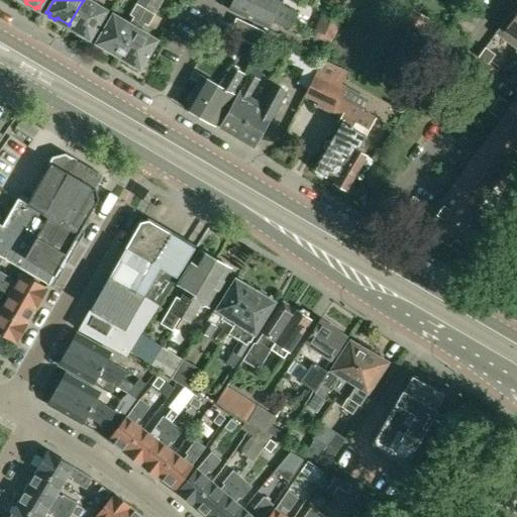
[(83,0),(69,24),(78,30),(78,33),(85,37),(88,35),(90,37),(106,9),(94,2),(95,0),(83,0)]
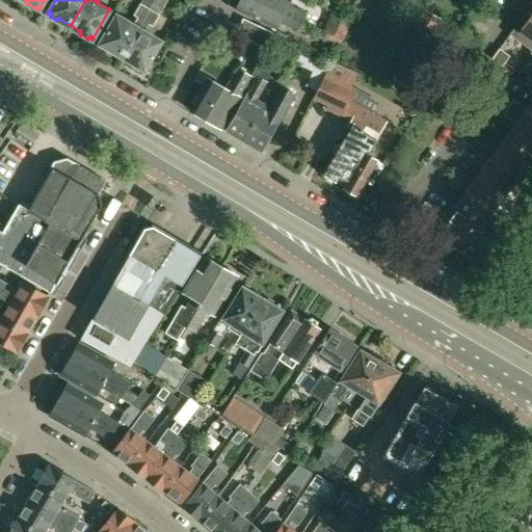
[(153,0),(149,7),(151,8),(123,56),(132,61),(132,64),(138,69),(142,68),(144,69),(161,40),(148,31),(148,27),(150,23),(153,25),(167,0),(153,0)]
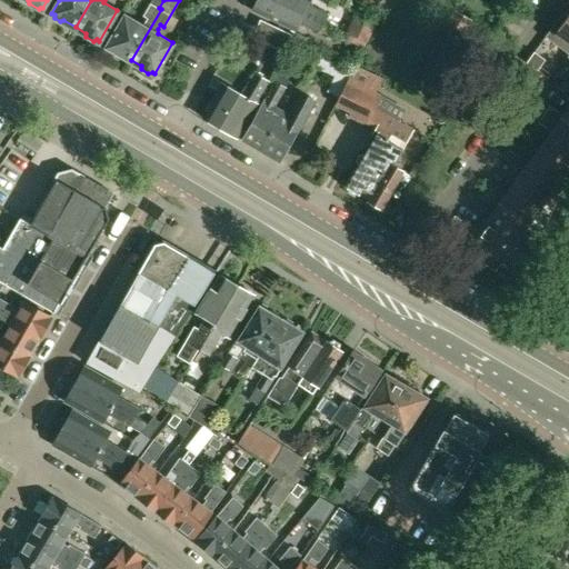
[(323,22),(277,0),(257,0),(252,10),(295,31),(299,22),(319,31),(323,22)]
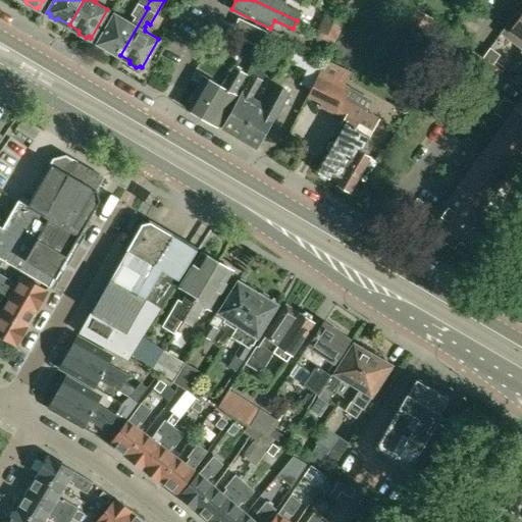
[(254,0),(297,20),(300,12),(282,4),(283,0),(254,0)]
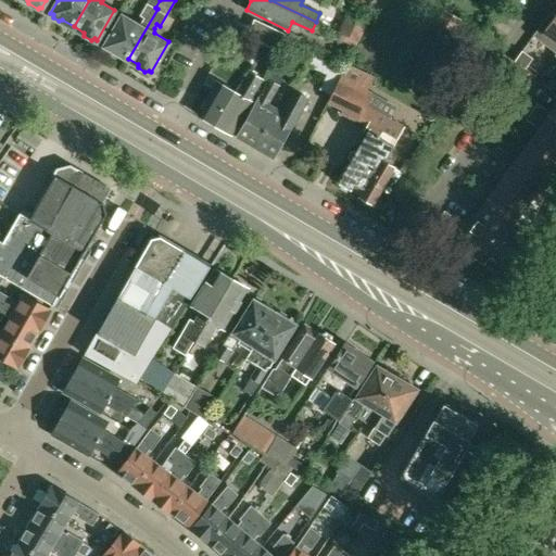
[(117,52),(128,59),(158,9),(155,8),(148,3),(140,15),(144,17),(142,22),(138,24),(122,15),(104,45),(106,47),(106,50),(114,54),(117,52)]
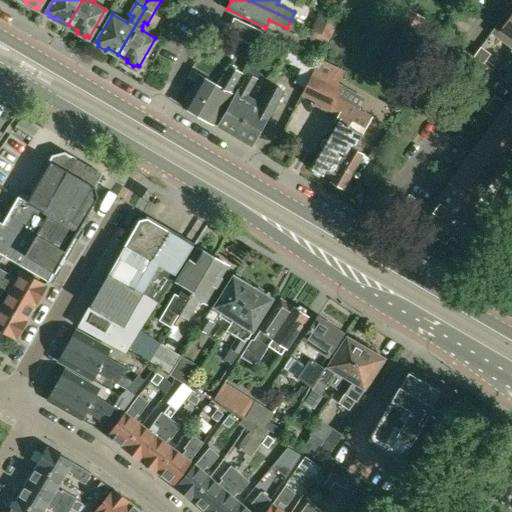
[(398,28),(414,37),(425,19),(409,9),(398,28)]
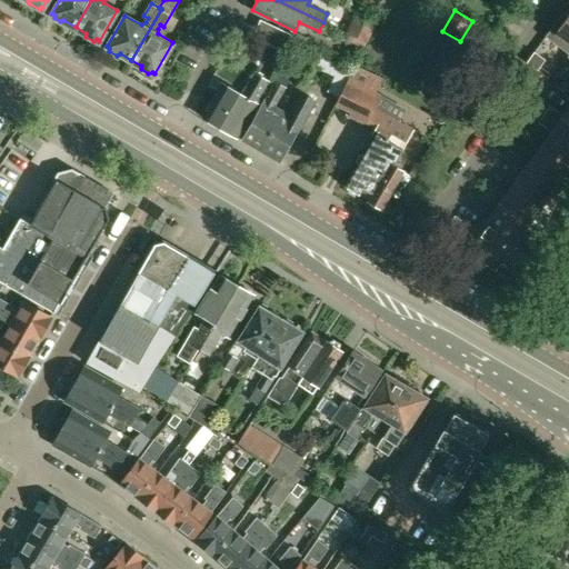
[(563,11),(545,37),(568,53),(568,12),(568,15),(563,11)]
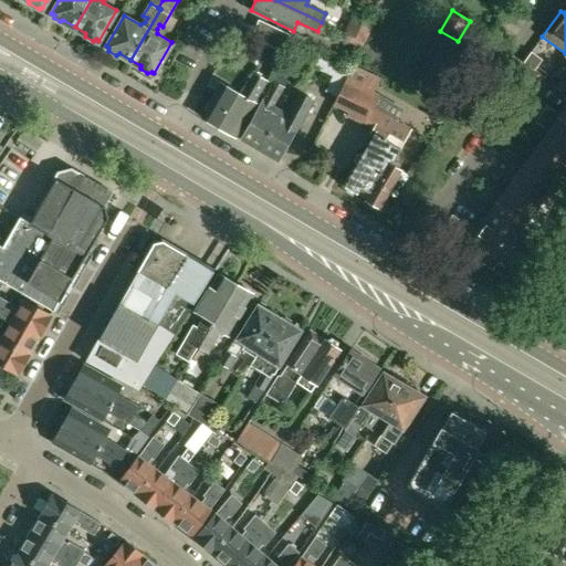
[(364,42),(374,22),(355,12),(345,32),(364,42)]
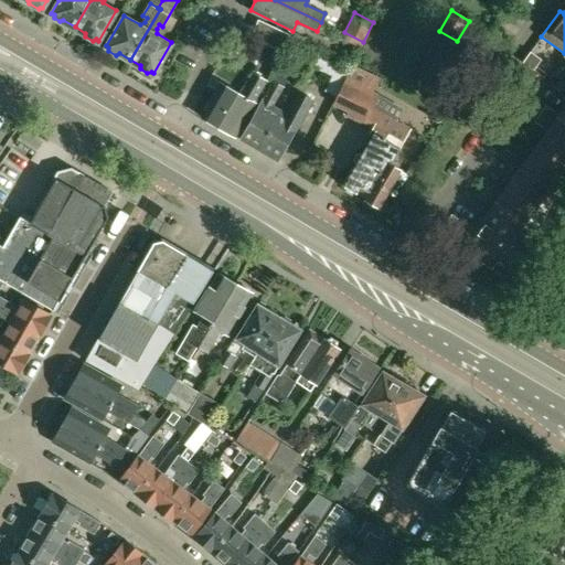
[(257,19),(249,35),(280,50),(289,33),(257,19)]
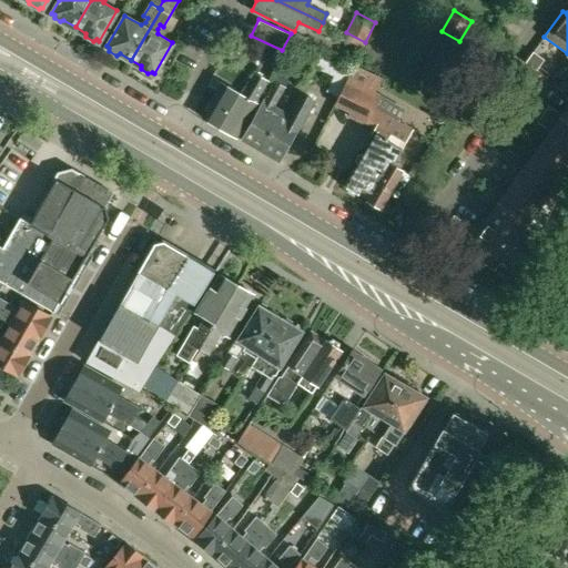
[(291,37),(286,46),(301,52),(305,44),(291,37)]
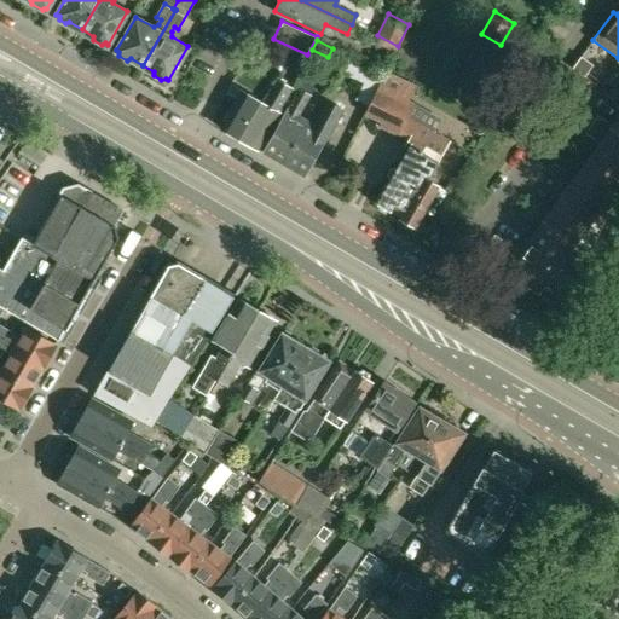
[(579,59),(573,68),(585,77),(591,68),(593,65),(580,57),(579,59)]
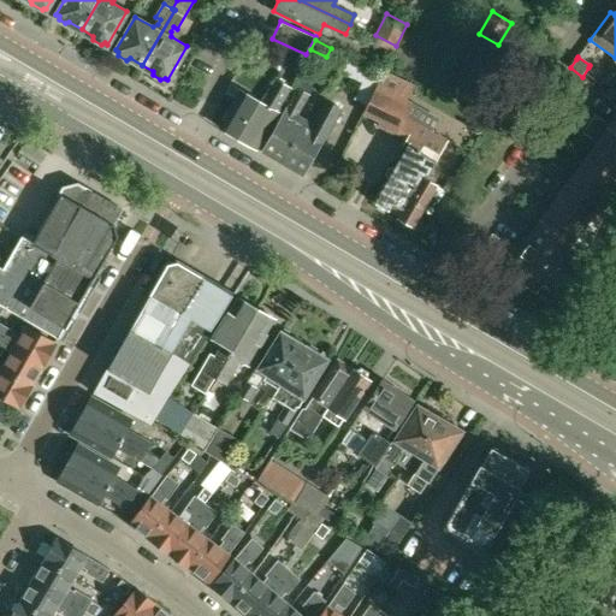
[(381,77),(343,58),(336,70),(362,83),(354,99),(367,105),(381,77)]
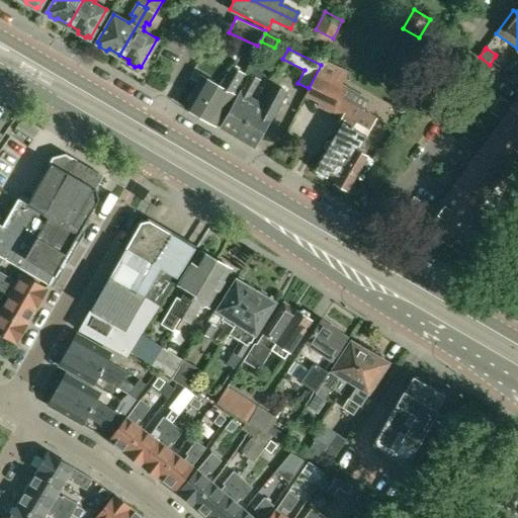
[(309,88),(305,96),(319,103),(318,106),(332,113),(333,111),(340,99),(346,87),(340,84),(346,72),(323,61),(321,65),(309,88)]
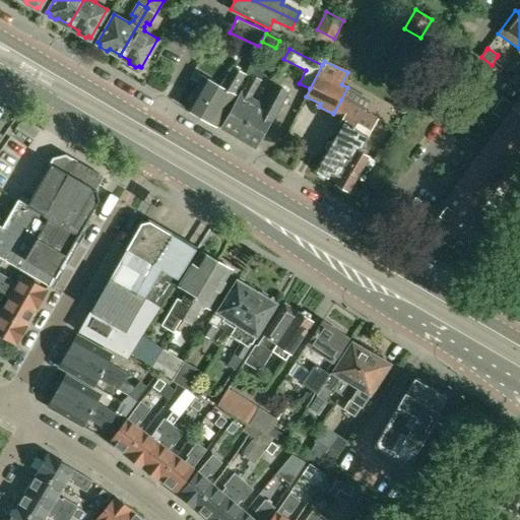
[(184,107),(216,126),(220,119),(234,94),(233,93),(244,74),(232,67),(220,86),(202,76),(184,107)]
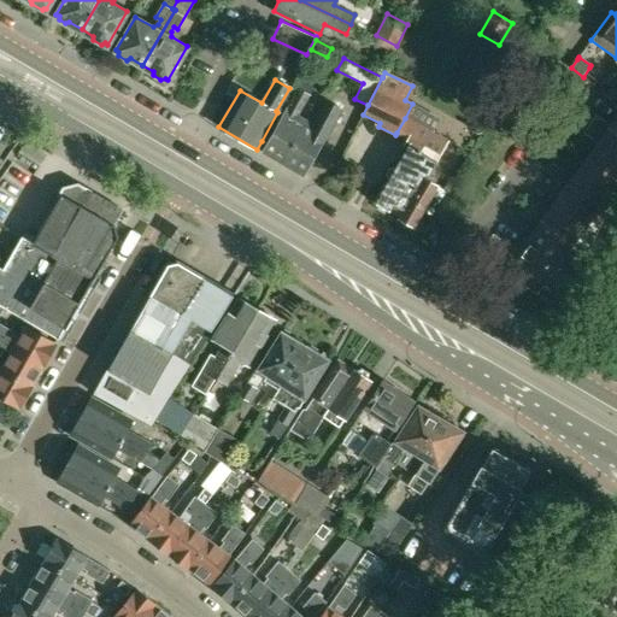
[(616,87),(613,84),(606,94),(616,101),(616,87)]
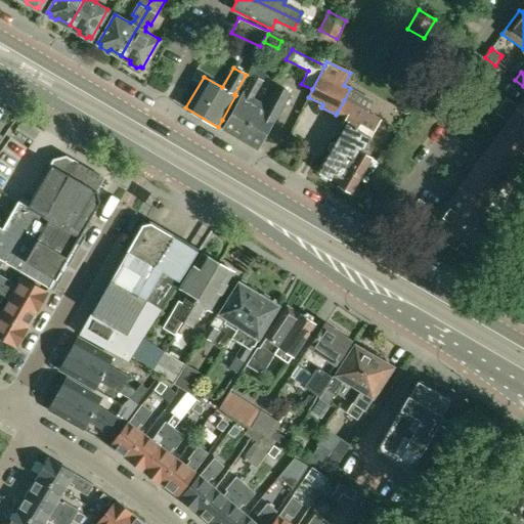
[(248,86),(227,122),(223,129),(239,139),(260,103),(252,98),(261,81),(254,77),(248,86)]
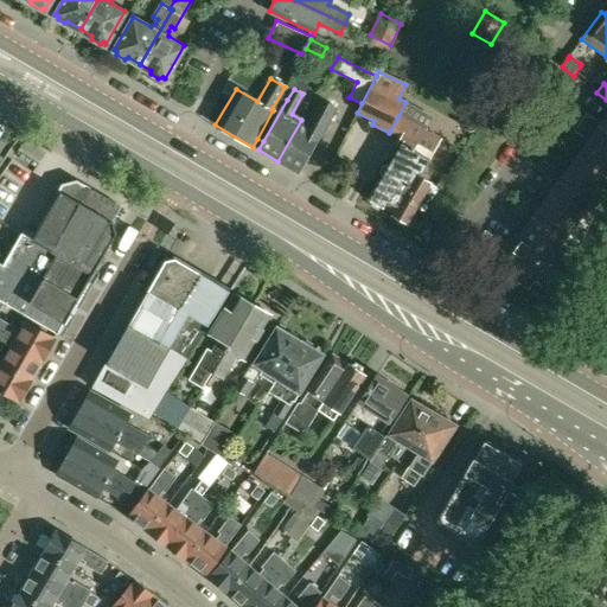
[(278,161),(298,173),(321,133),(325,132),(338,108),(320,98),(306,122),(301,120),(278,161)]
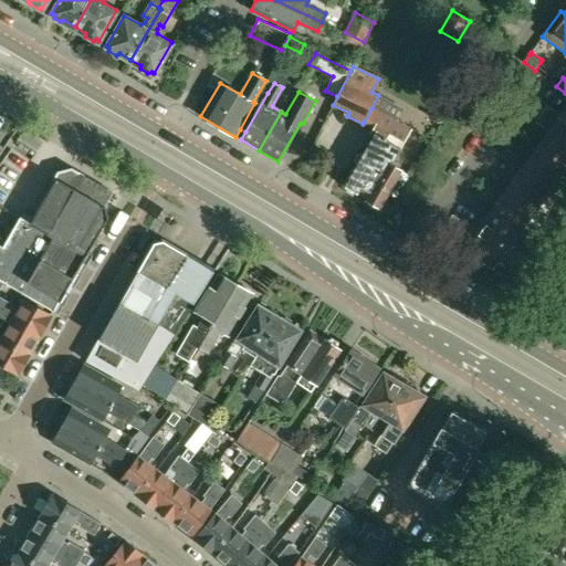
[(547,104),(542,112),(551,118),(556,111),(547,104)]
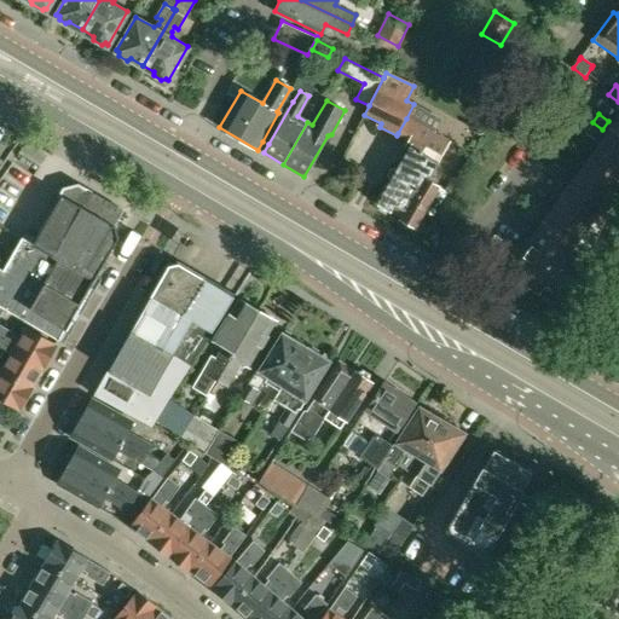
[(618,115),(613,125),(607,133),(618,142),(618,115)]
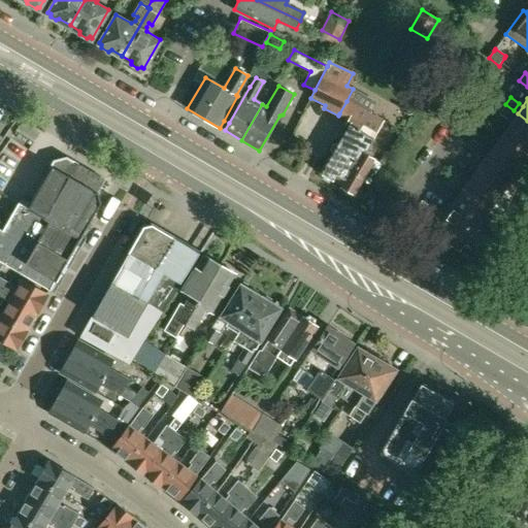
[(325,166),(321,173),(324,175),(330,178),(341,185),(343,190),(349,193),(354,192),(361,179),(373,159),(364,154),(380,128),(383,122),(369,114),(347,101),(339,113),(348,119),(344,124),(349,126),(337,144),(333,144),(330,150),(332,154),(325,166)]
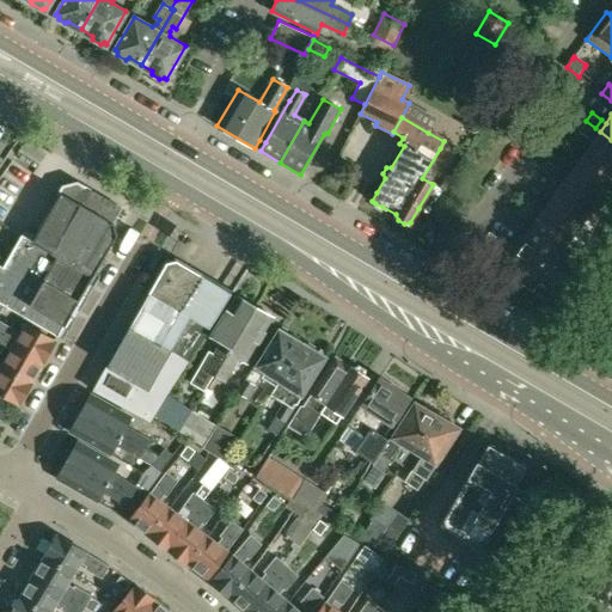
[(586,121),(580,129),(589,136),(595,128),(586,121)]
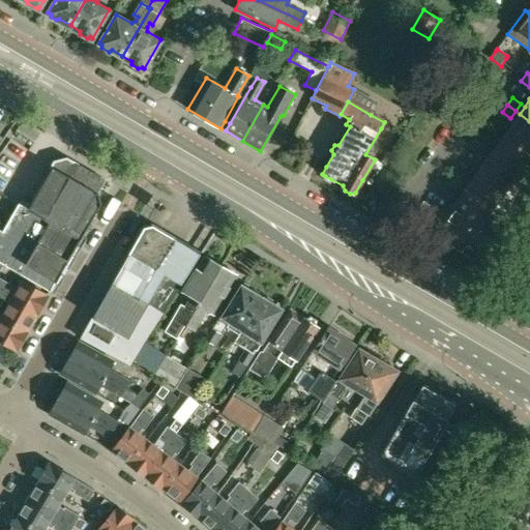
[(514,121),(506,131),(529,149),(529,121),(520,114),(514,121)]
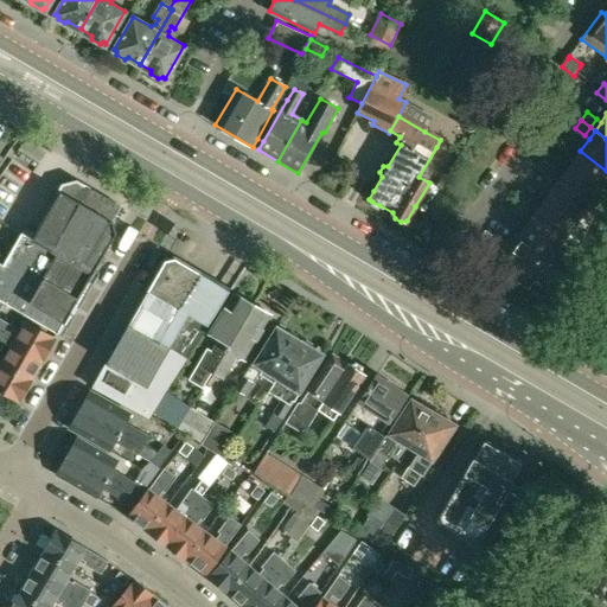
[(572,163),(564,172),(595,196),(606,179),(606,171),(580,151),(572,163)]
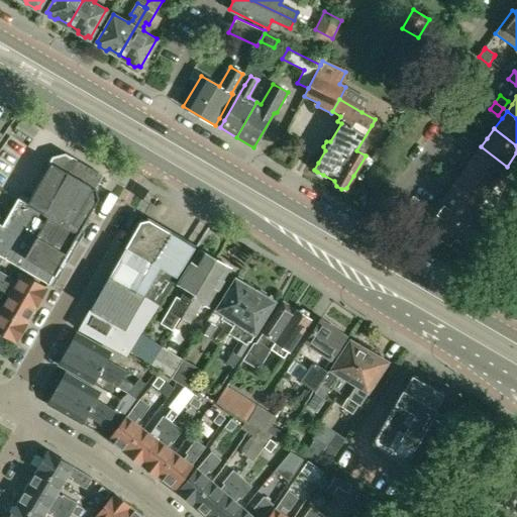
[(475,130),(470,137),(477,143),(483,135),(475,130)]
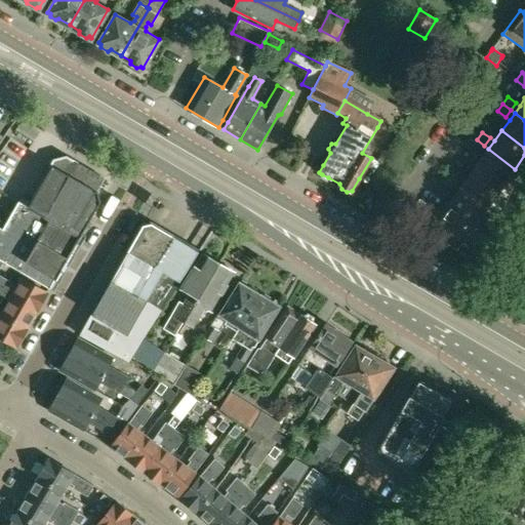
[(477,139),(471,148),(479,153),(484,146),(477,139)]
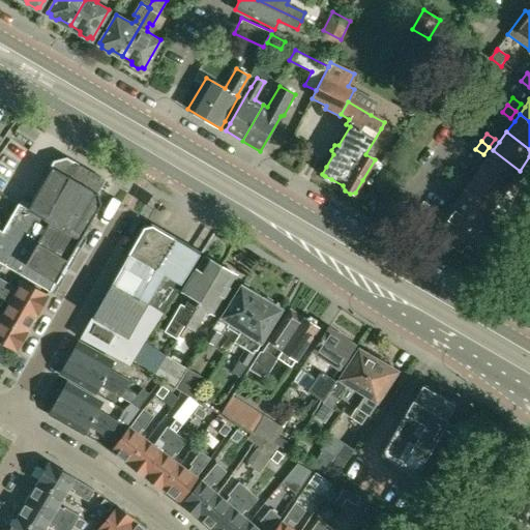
[(488,157),(480,168),(506,189),(520,171),(493,150),(488,157)]
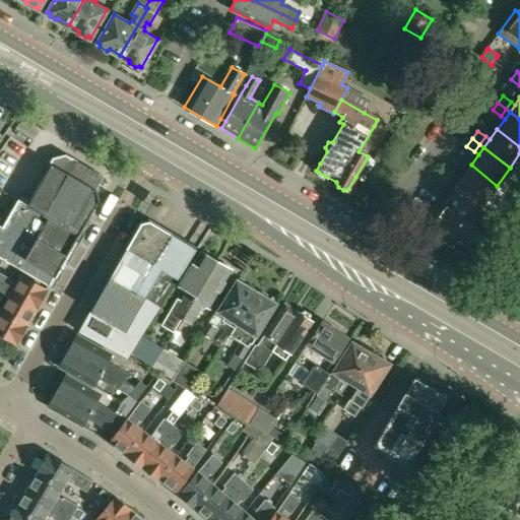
[(0,256),(11,262),(50,284),(100,200),(98,191),(96,191),(104,178),(67,155),(62,164),(54,159),(49,168),(51,169),(29,205),(19,200),(3,229),(0,226),(0,256)]
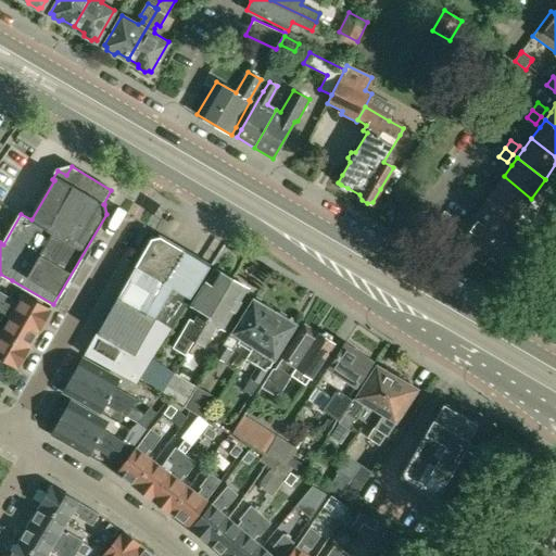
[(495,187),(490,196),(518,217),(527,224),(541,205),(531,199),(504,176),(495,187)]
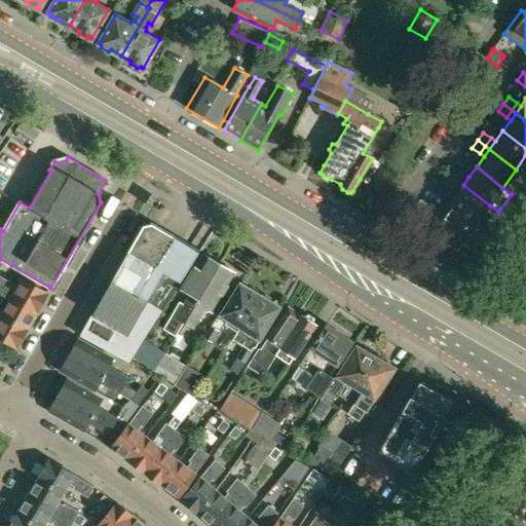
[(456,168),(451,176),(459,182),(464,174),(456,168)]
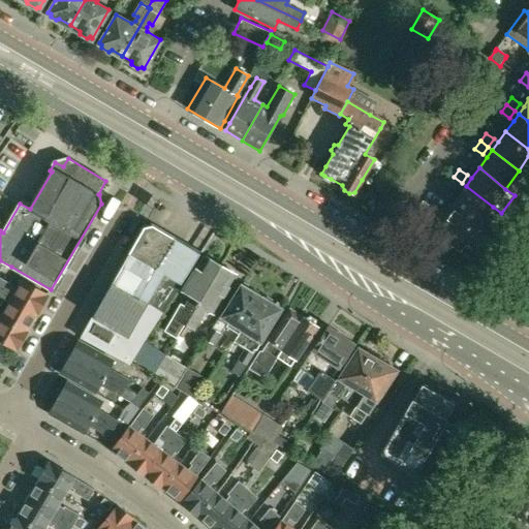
[(454,177),(448,185),(456,190),(462,183),(454,177)]
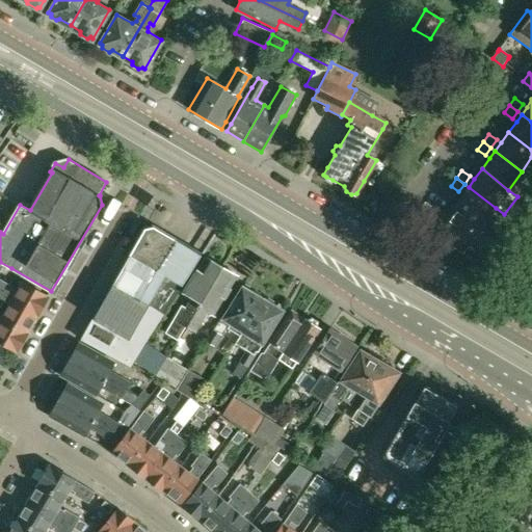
[(462,194),(455,206),(482,225),(496,208),(469,187),(462,194)]
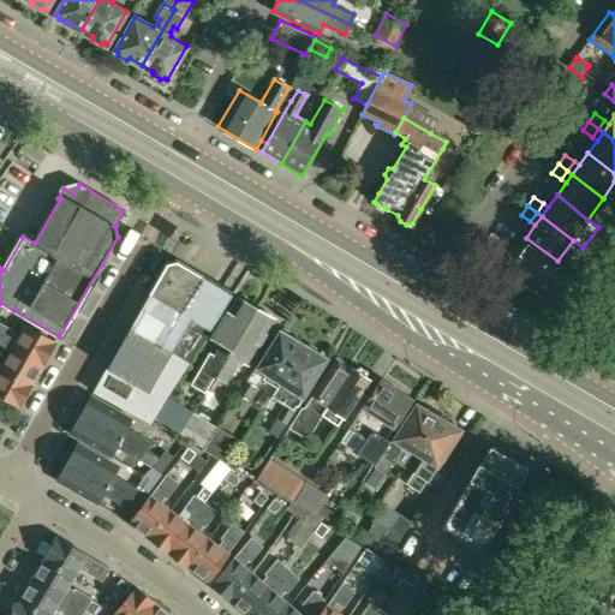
[(491,233),(478,251),(501,267),(503,269),(502,270),(533,293),(539,285),(557,261),(526,238),(517,251),(509,260),(505,256),(512,248),(500,239),(491,233)]
